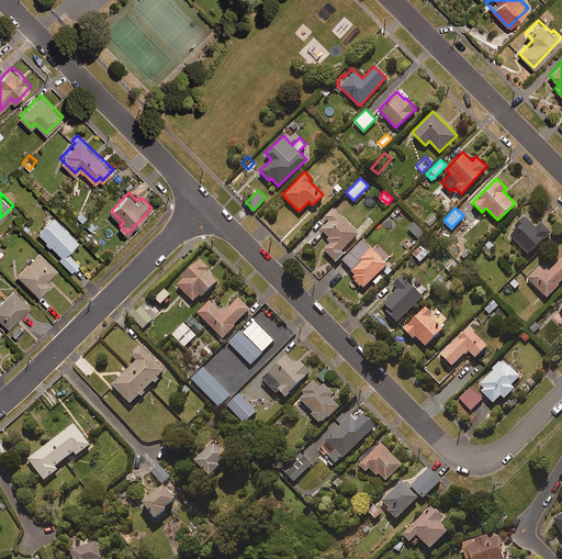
[(88,214),(81,209),(75,214),(82,221),(88,214)]
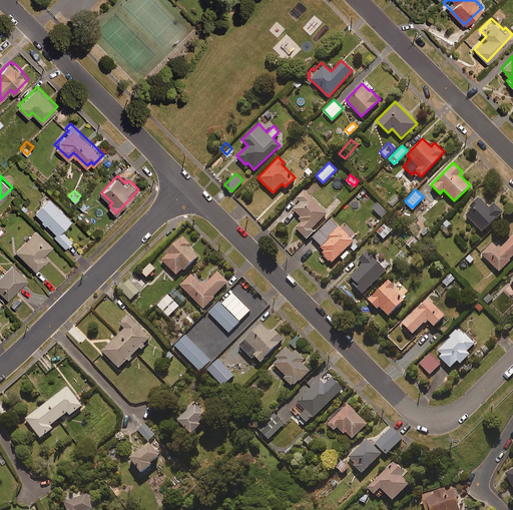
[(300,200),(292,208),(298,213),(296,215),(302,221),(296,226),(307,237),(314,230),(311,227),(327,212),(305,190),(297,197),(300,200)]
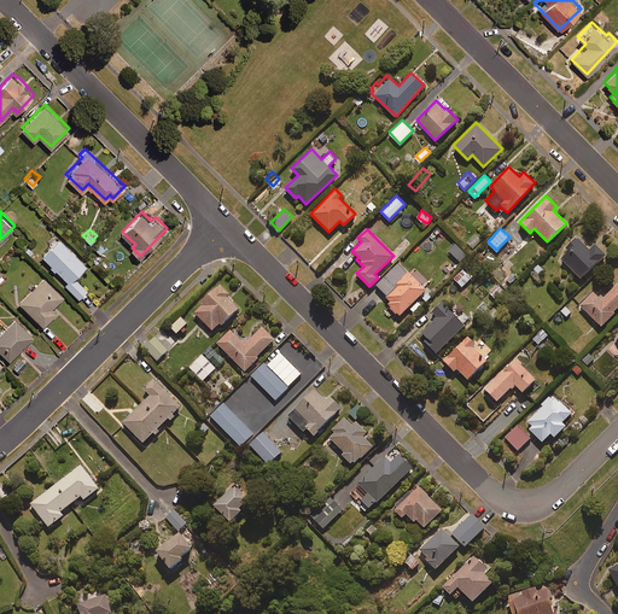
[(481,237),(474,232),(466,241),(472,247),(481,237)]
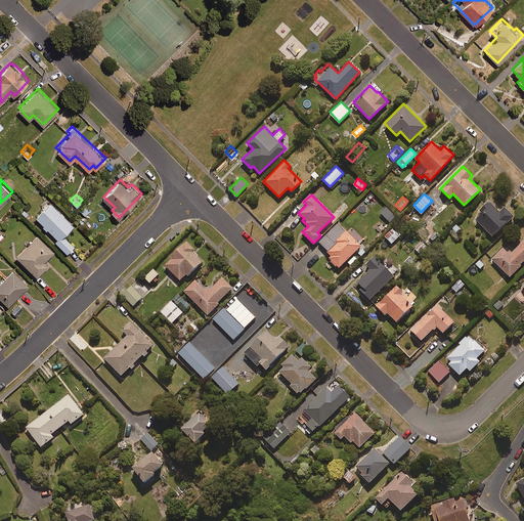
[(47,228),(48,227),(57,237),(55,240),(68,251),(74,245),(63,233),(74,223),(52,200),(37,215),(45,223),(44,224),(47,228)]
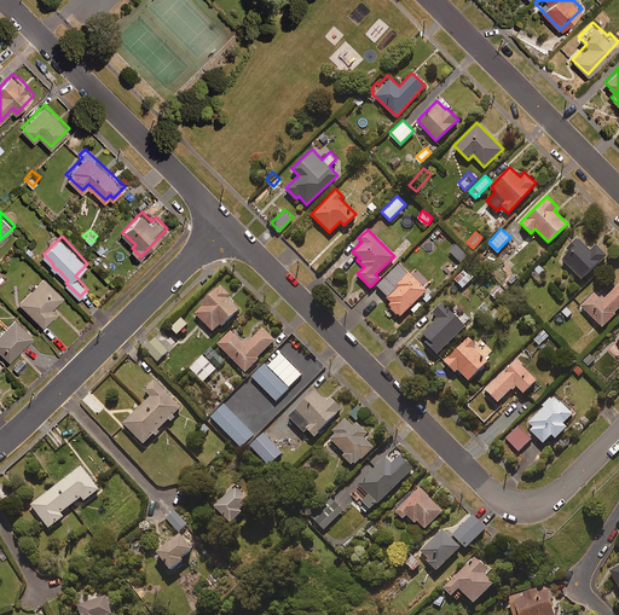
[(571,251),(562,260),(580,279),(606,255),(596,244),(590,250),(578,237),(567,248),(571,251)]
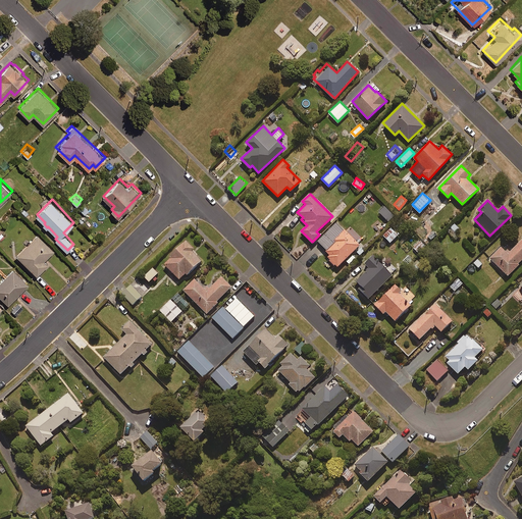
[(90,208),(84,202),(79,208),(85,213),(90,208)]
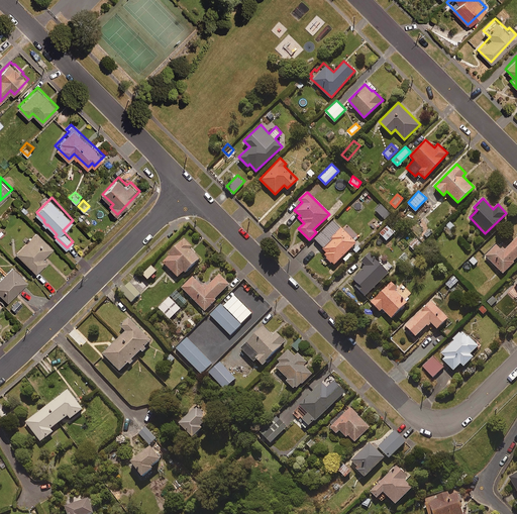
[(412,207),(407,203),(400,211),(405,215),(412,207)]
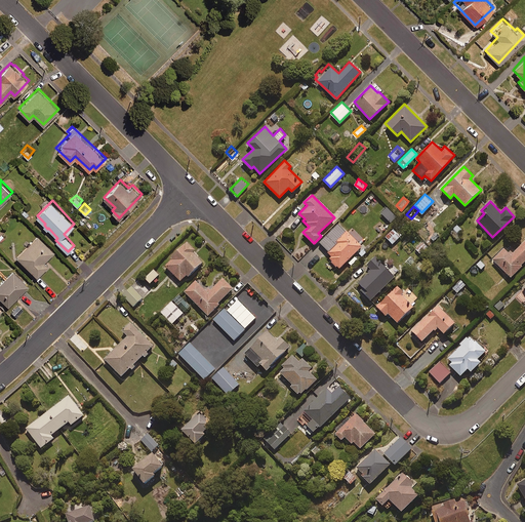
[(463,229),(457,223),(450,229),(457,236),(463,229)]
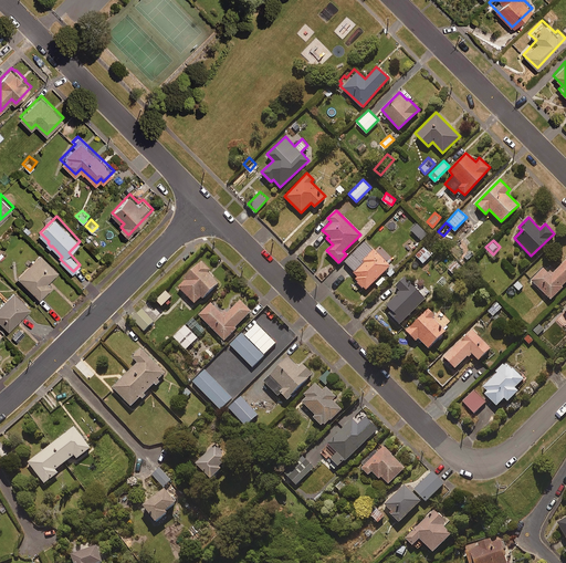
[(432,253),(425,246),(416,254),(423,262),(432,253)]
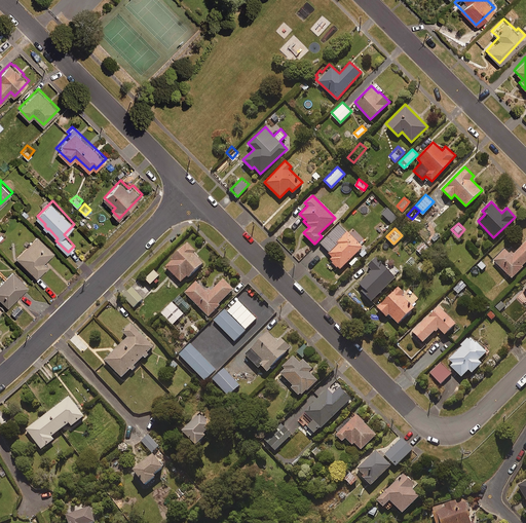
[(333,256),(330,258),(340,268),(363,246),(346,230),(327,250),(333,256)]
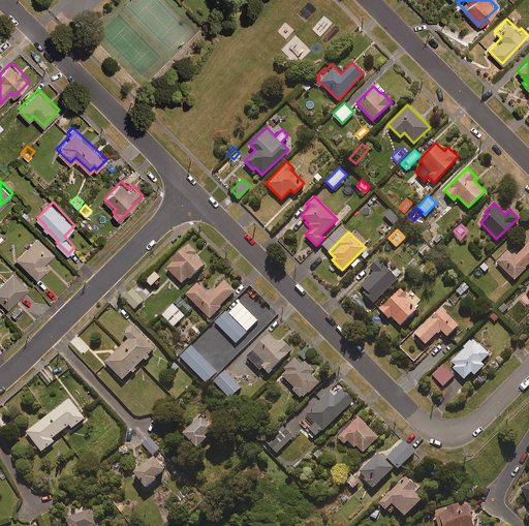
[(55,251),(37,235),(17,256),(37,277),(49,267),(44,263),(55,251)]
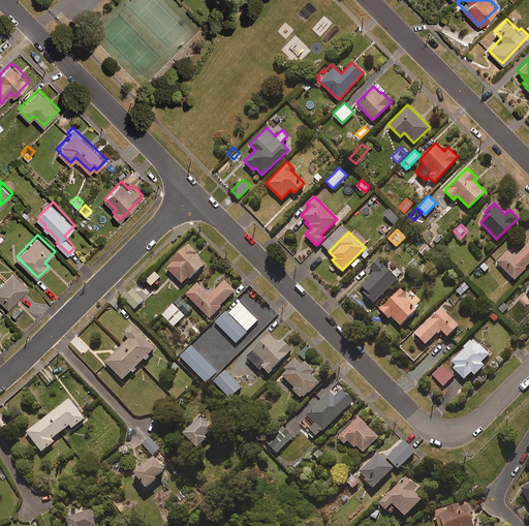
[(528,263),(528,240),(528,241),(521,249),(520,248),(515,254),(507,248),(496,260),(515,278),(528,263)]
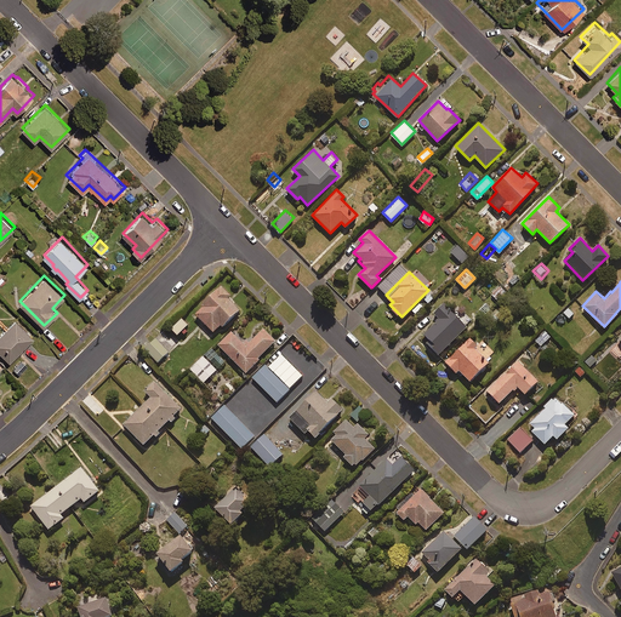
[(194,313),(212,331),(220,324),(222,326),(239,308),(227,297),(231,293),(221,284),(194,313)]
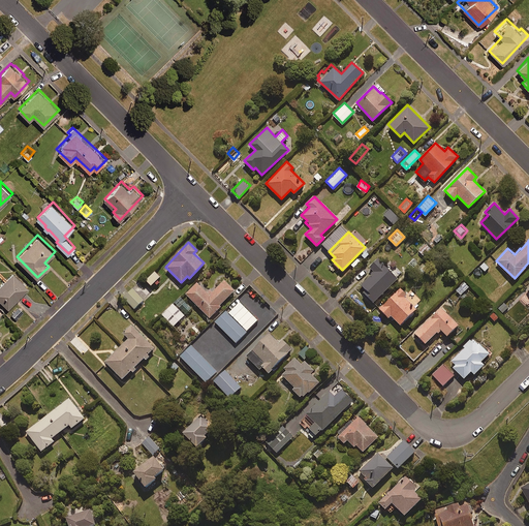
[(427,268),(416,257),(410,265),(421,274),(427,268)]
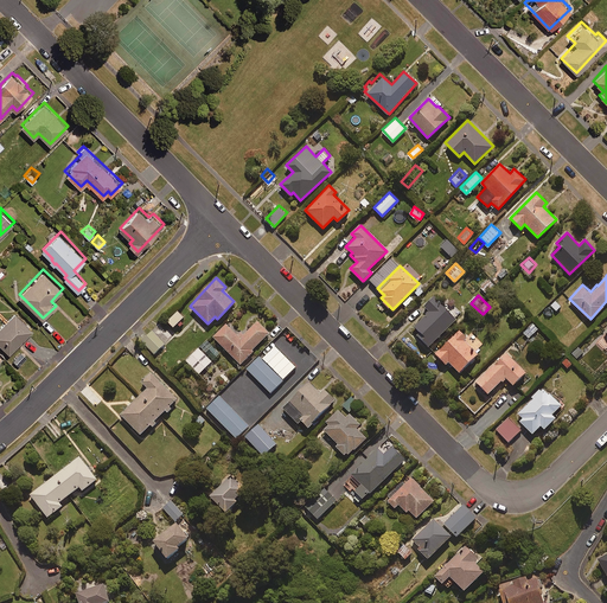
[(428,312),(413,326),(419,332),(416,335),(428,346),(455,319),(433,296),(423,306),(428,312)]
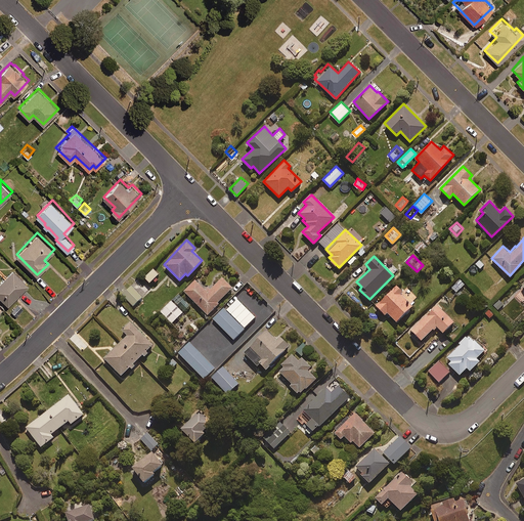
[(485,262),(479,257),(473,264),(480,269),(485,262)]
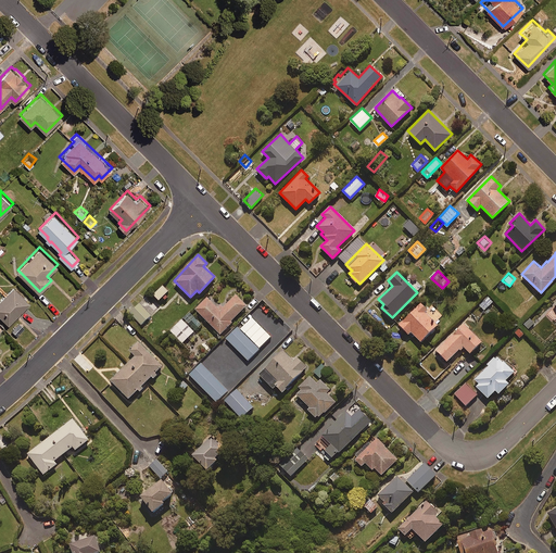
[(32,299),(14,283),(0,298),(0,313),(9,323),(32,299)]
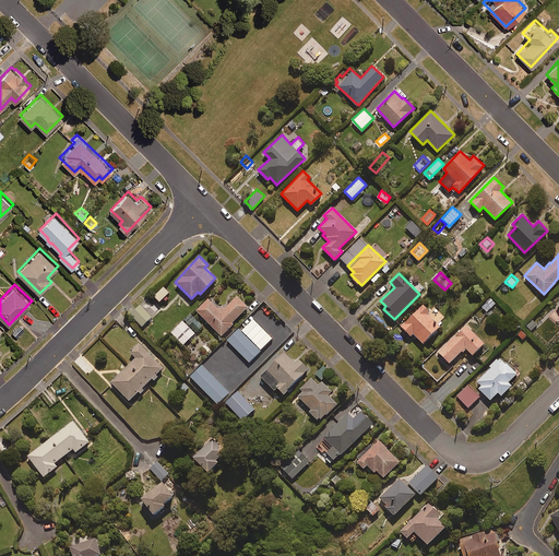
[(169,291),(164,285),(153,296),(158,302),(169,291)]
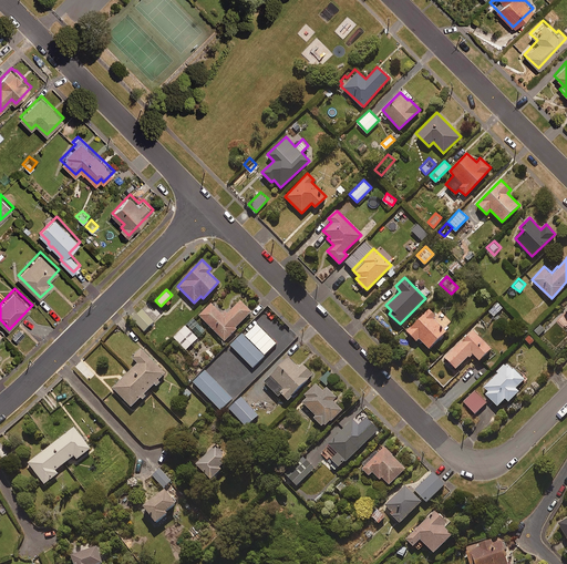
[(240,299),(227,313),(223,307),(219,310),(212,303),(199,314),(224,340),(236,328),(235,327),(251,310),(240,299)]
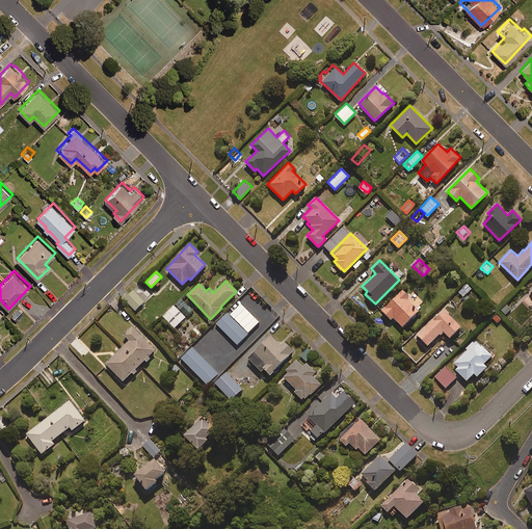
[(473,286),(466,281),(459,288),(467,294),(473,286)]
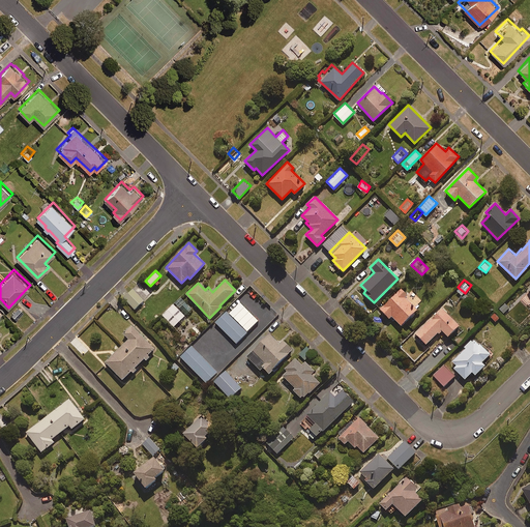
[(144,298),(133,285),(122,294),(134,308),(144,298)]
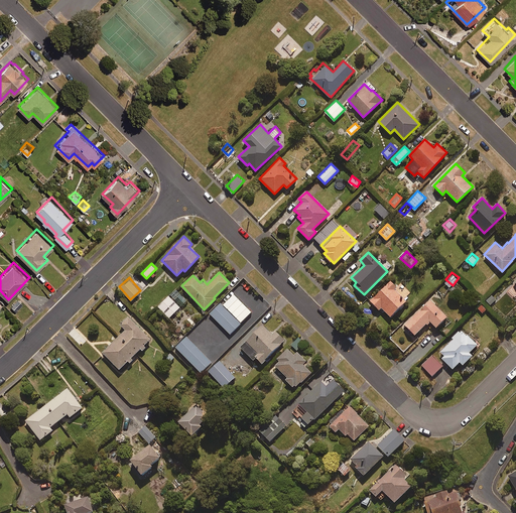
[(390,317),(406,301),(394,289),(397,286),(390,280),(370,301),(379,310),(381,307),(390,317)]
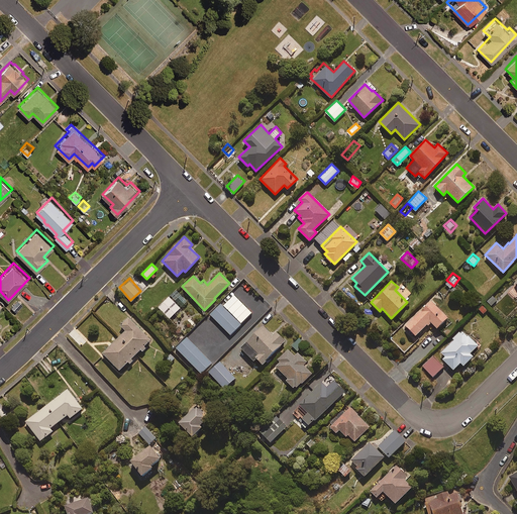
[(256,293),(245,282),(241,287),(251,297),(256,293)]
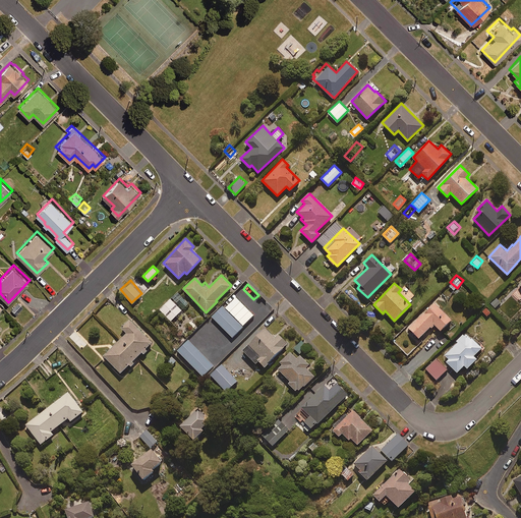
[(189,302),(181,295),(176,300),(183,308),(189,302)]
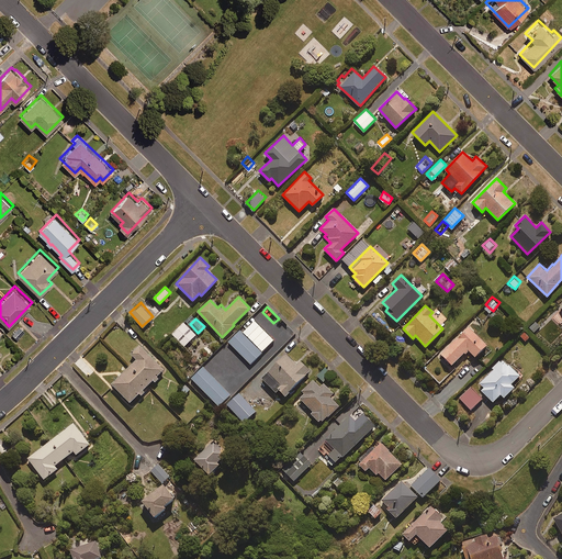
[(534,333),(542,324),(536,319),(527,326),(534,333)]
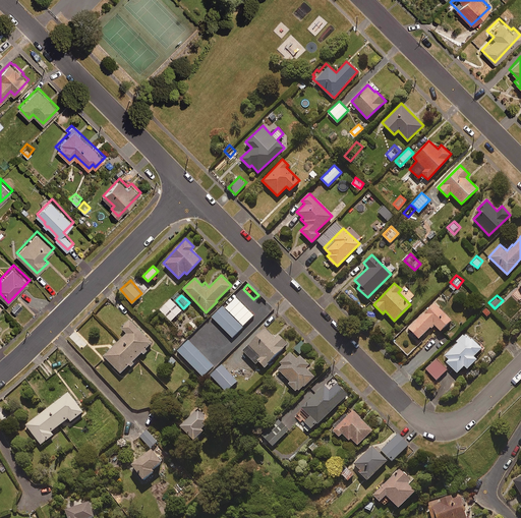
[(181,309),(170,297),(159,308),(170,320),(181,309)]
